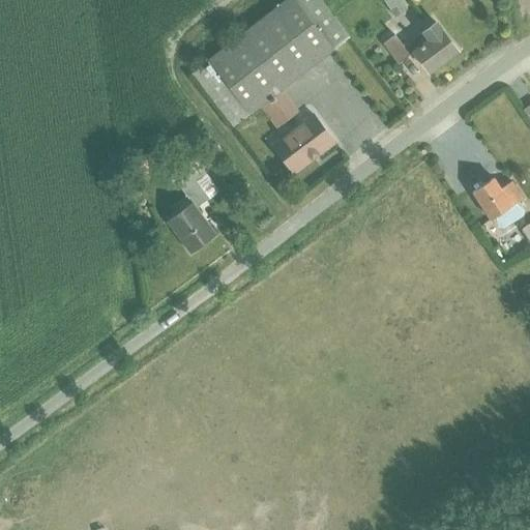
[(233,127),(260,106),(283,89),(351,35),(322,0),(285,0),(192,74),(233,127)]
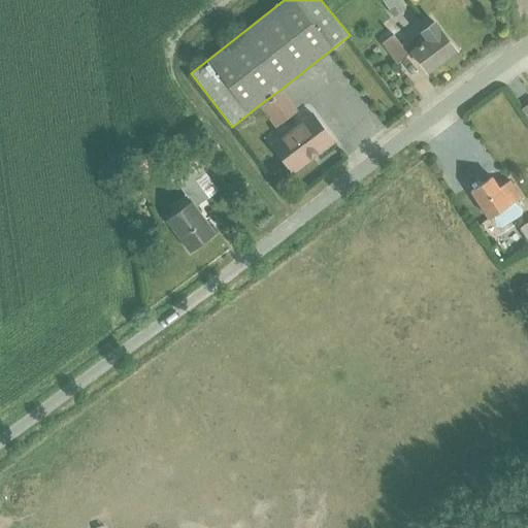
[(407,8),(400,0),(383,0),(395,17),(407,8)]
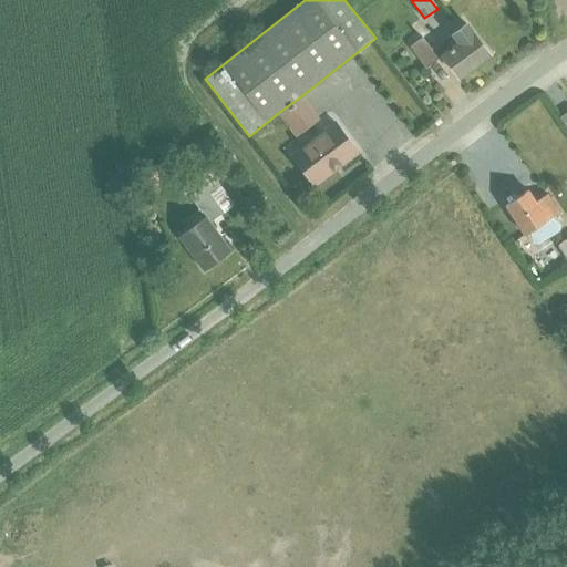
[(460,76),(491,54),(466,22),(432,49),(423,38),(411,47),(426,69),(444,55),(460,76)]
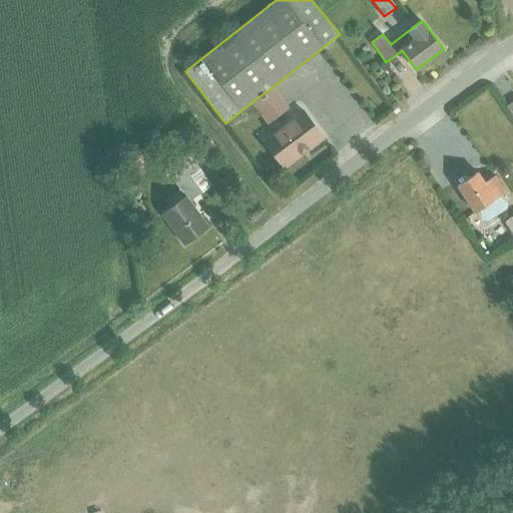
[(290,107),(274,86),(251,102),(269,124),(290,107)]
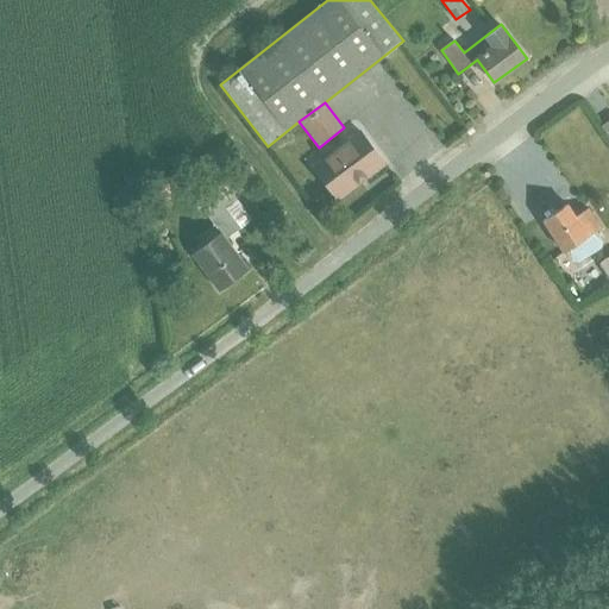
[(338,199),(385,163),(360,130),(313,165),(338,199)]
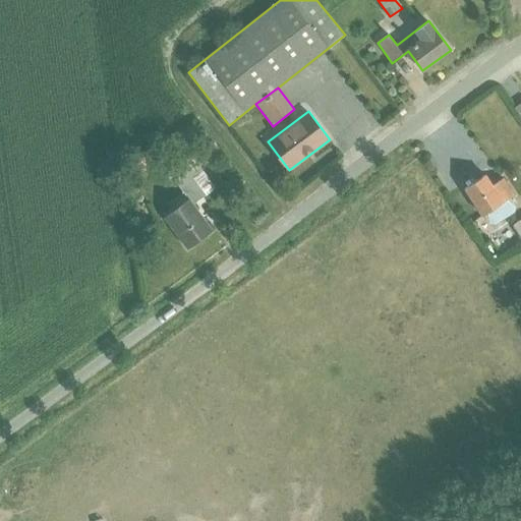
[(176,208),(165,217),(188,248),(214,230),(194,204),(217,188),(192,156),(169,171),(184,192),(171,201),(176,208)]
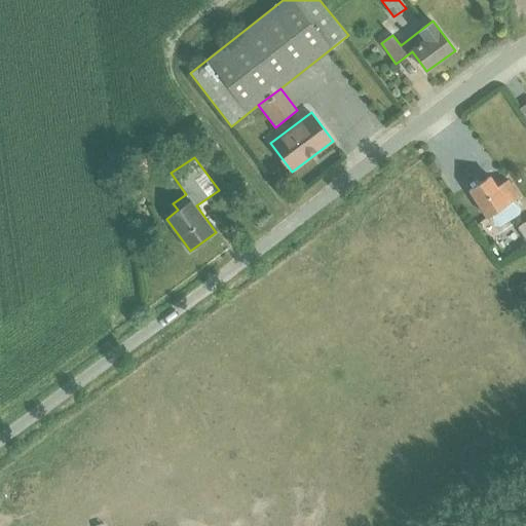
[(473,188),(470,189),(489,217),(495,225),(501,226),(521,214),(522,208),(516,199),(520,196),(509,180),(497,187),(490,176),(481,182),(479,178),(470,184),(473,188)]
